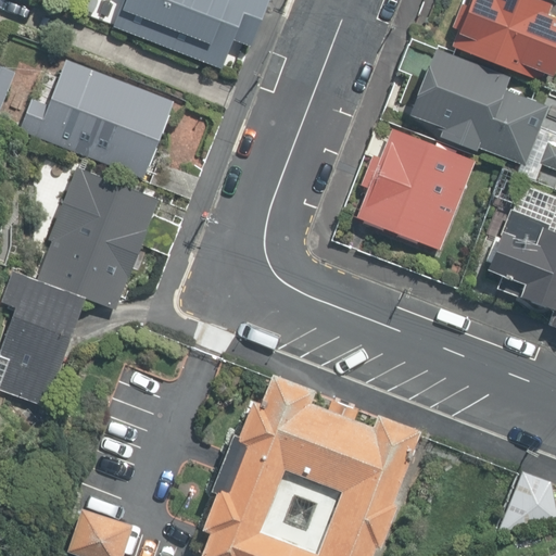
[(268,0),(128,0),(119,27),(238,72),(268,0)]
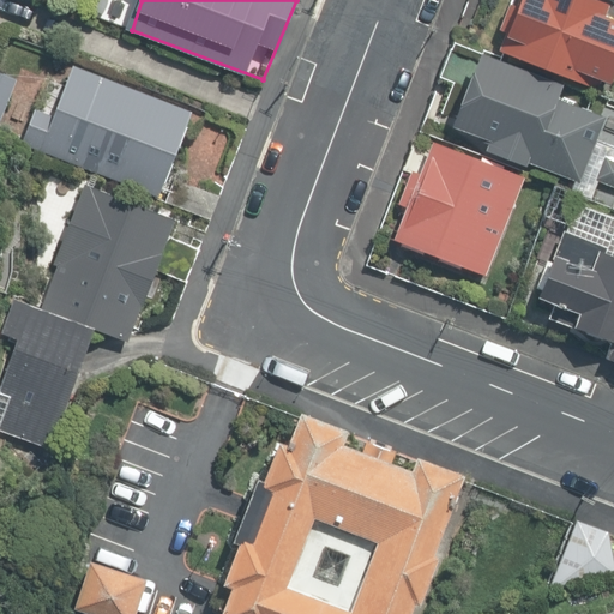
[(613,11),(600,0),(597,0),(518,0),(495,52),(613,92),(613,11)]
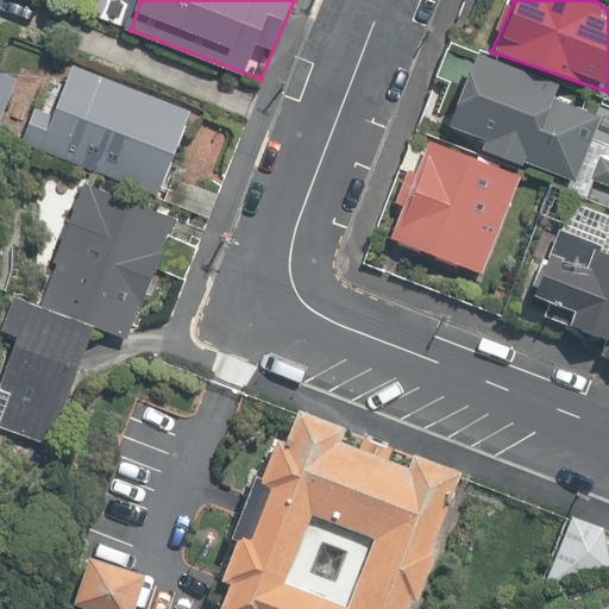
[(556,82),(475,49),(446,125),(484,142),(479,150),(522,164),(570,179),(566,189),(589,198),(595,180),(608,182),(608,142),(594,137),(602,112),(552,94),(556,82)]
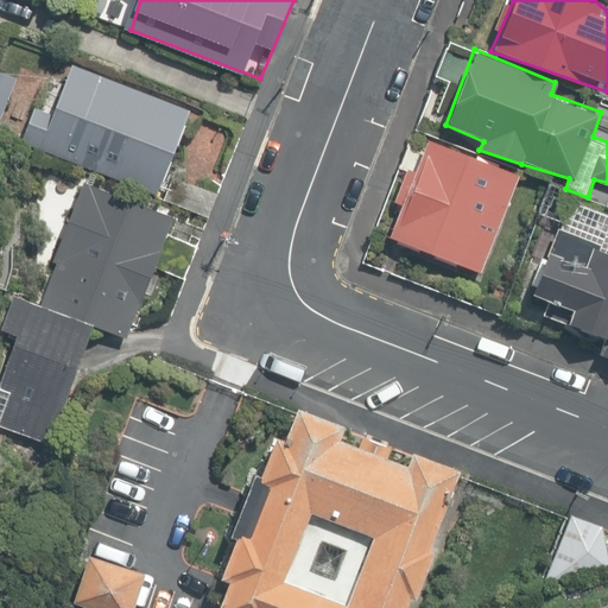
[(190,114),(71,68),(50,116),(33,111),(19,145),(156,198),(190,114)]
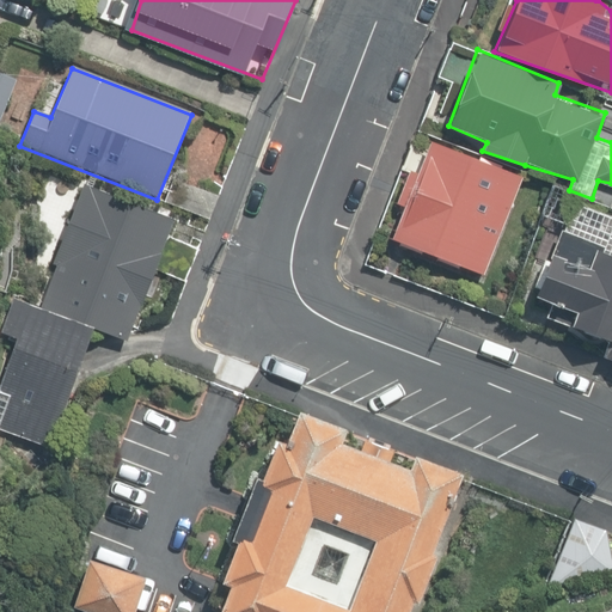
[(527,175),(436,138),(397,234),(488,271),(527,175)]
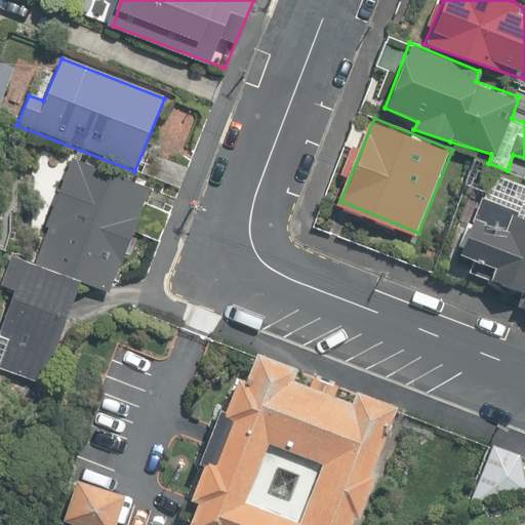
[(157,185),(74,155),(44,260),(119,289),(157,185)]
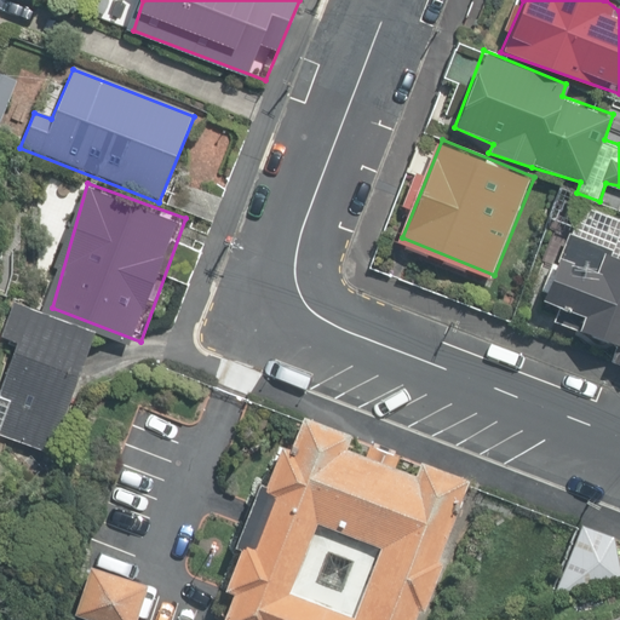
[(619,241),(569,223),(540,298),(584,314),(579,328),(619,343),(619,241)]
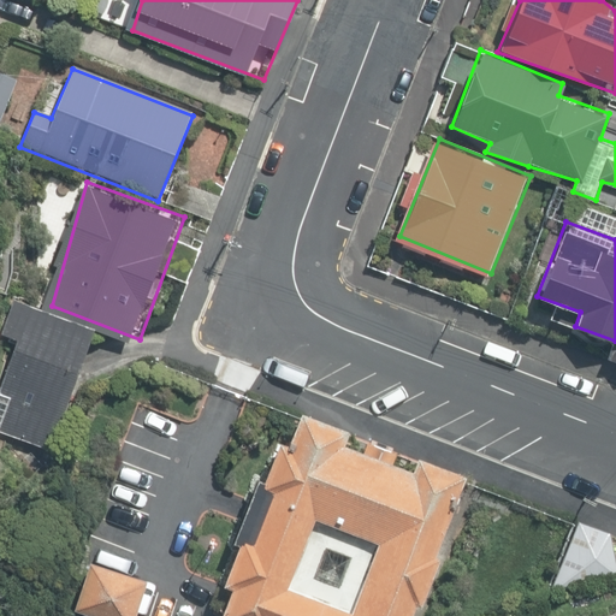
[(105,333),(0,298),(0,436),(64,454),(105,333)]
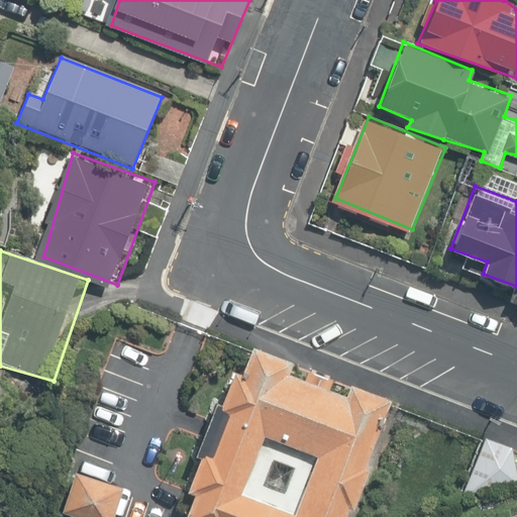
[(343,516),(389,401),(248,346),(246,350),(238,372),(226,367),(207,416),(200,434),(179,488),(187,491),(176,516),(343,516)]
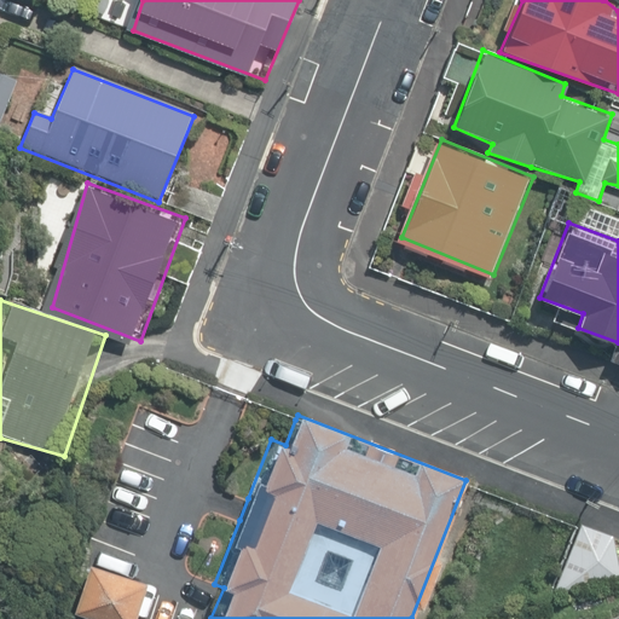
[(618,565),(612,533),(577,522),(553,595),(618,582),(618,565)]
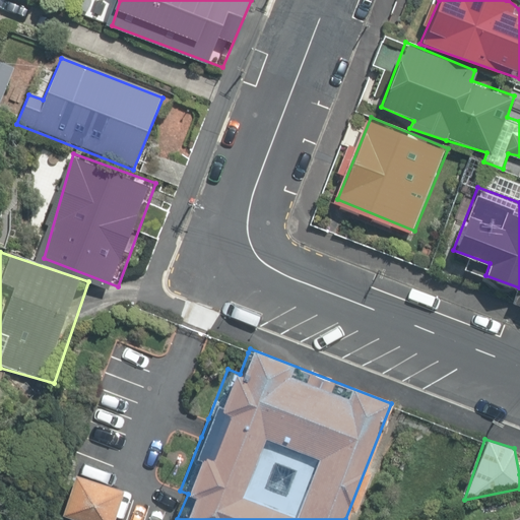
[(110,519),(121,488),(76,472),(63,513),(85,519),(110,519)]
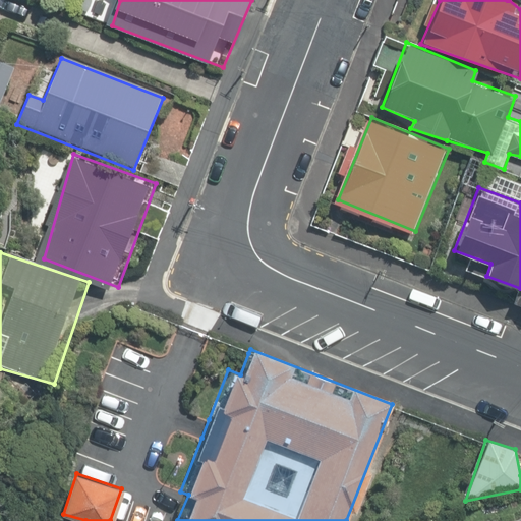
All buildings are outlined.
